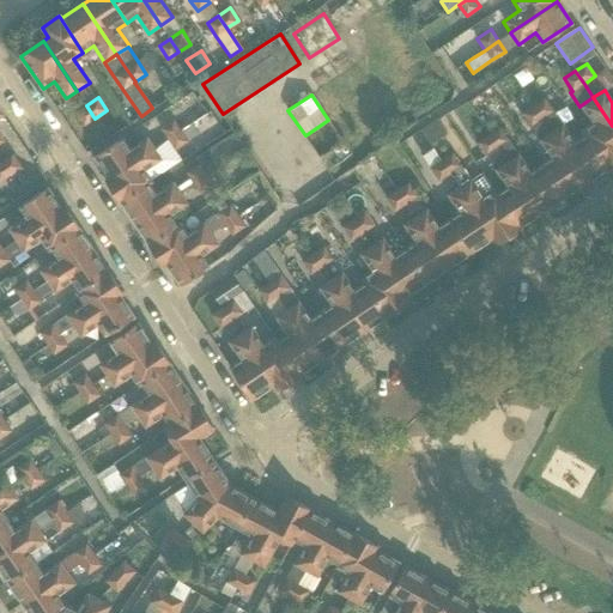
[(545,97),(534,104),(542,117),(553,110),(545,97)]
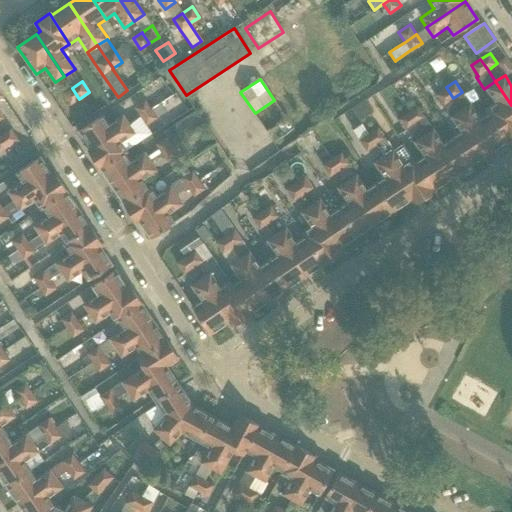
[(494,102),(486,108),(489,112),(509,141),(511,138),(511,105),(495,81),(485,88),(494,102)]
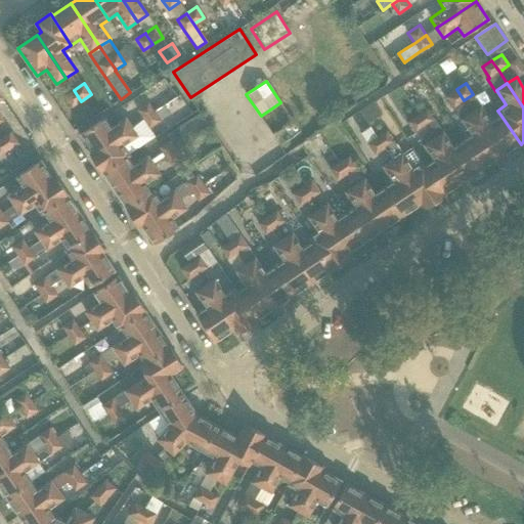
[(456,89),(446,96),(454,106),(452,107),(461,120),(472,113),(464,100),(456,89)]
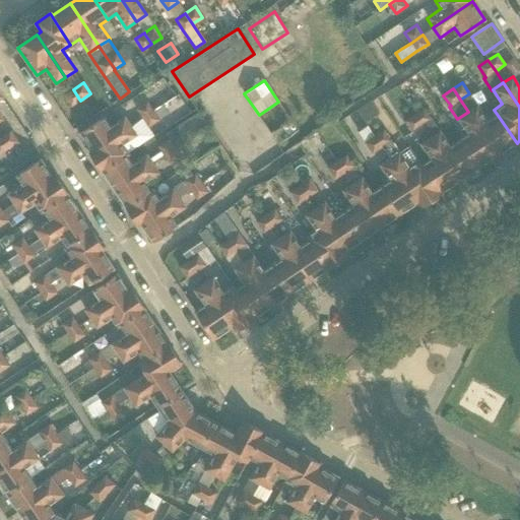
[(80,101),(73,89),(64,95),(71,107),(80,101)]
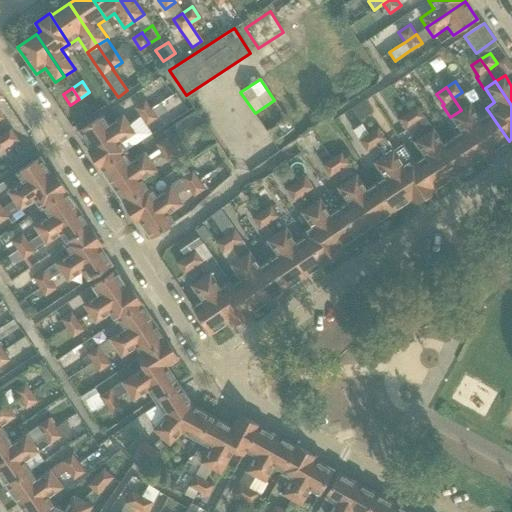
[(145,99),(134,107),(139,116),(151,108),(145,99)]
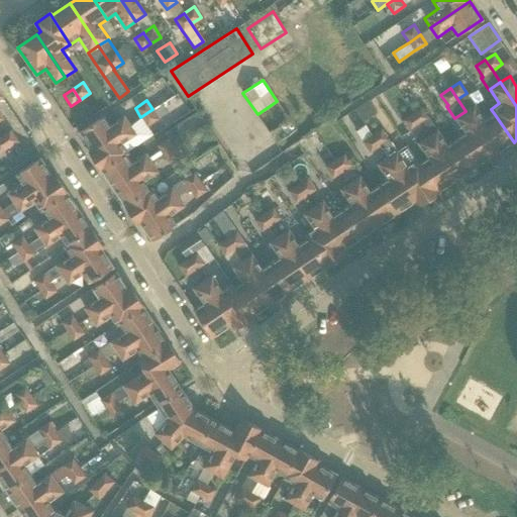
[(475,105),(466,111),(495,153),(512,141),(513,142),(514,142),(494,113),(492,114),(489,116),(485,119),(475,105)]
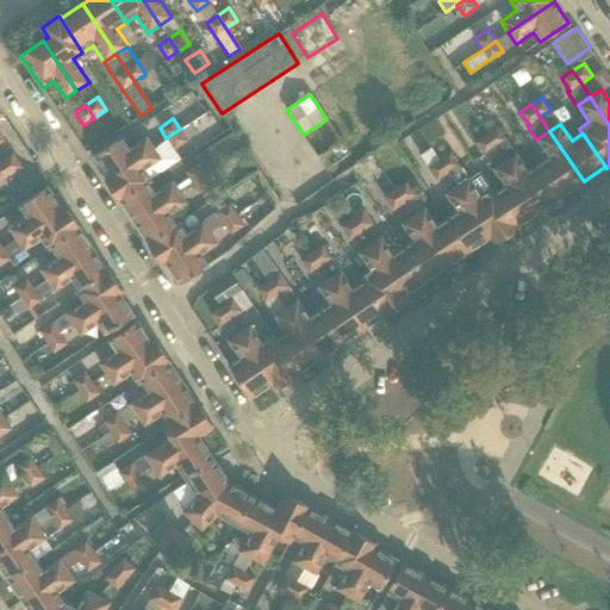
[(499,126),(487,134),(496,145),(506,138),(499,126)]
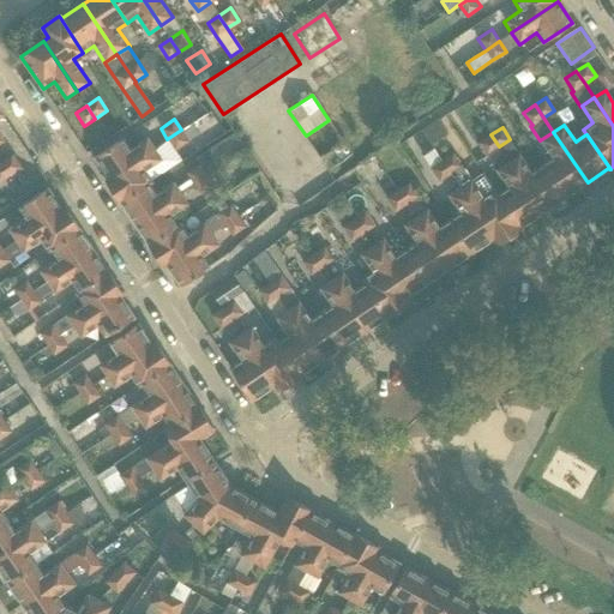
[(104,181),(155,148),(148,137),(143,140),(136,128),(94,157),(108,178),(104,181)]
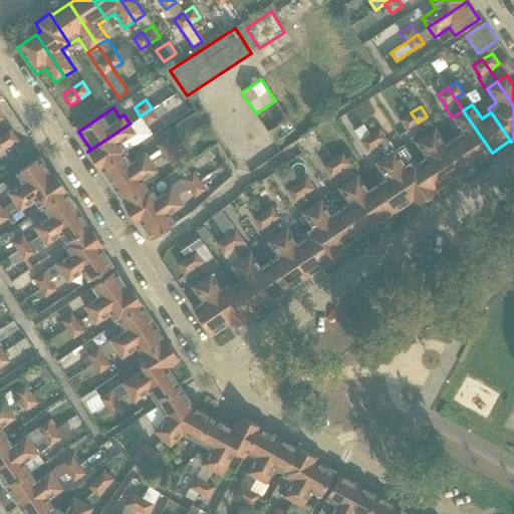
[(140,116),(130,123),(136,134),(147,126),(159,119),(152,108),(140,116)]
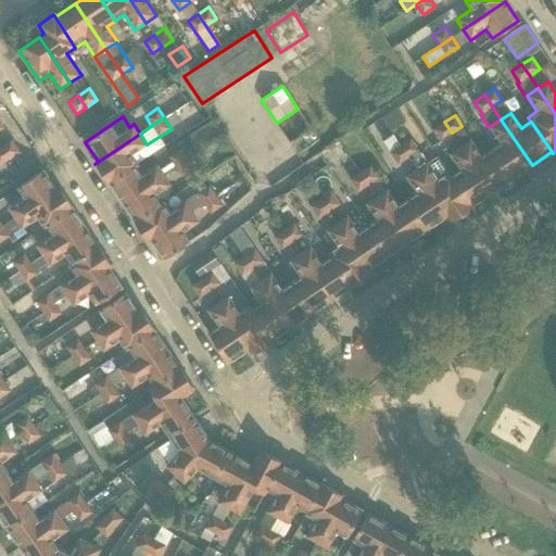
[(168,158),(175,167),(187,159),(222,135),(211,119),(176,143),(180,149),(168,158)]
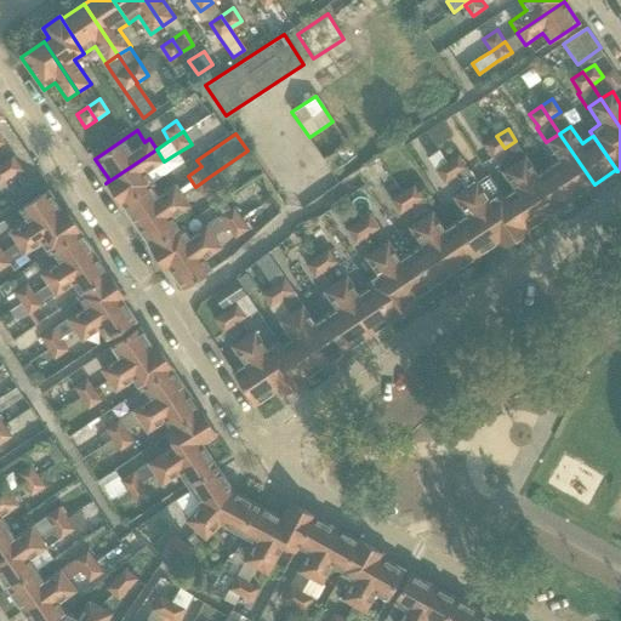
[(558,159),(548,165),(571,199),(594,184),(559,134),(546,142),(558,159)]
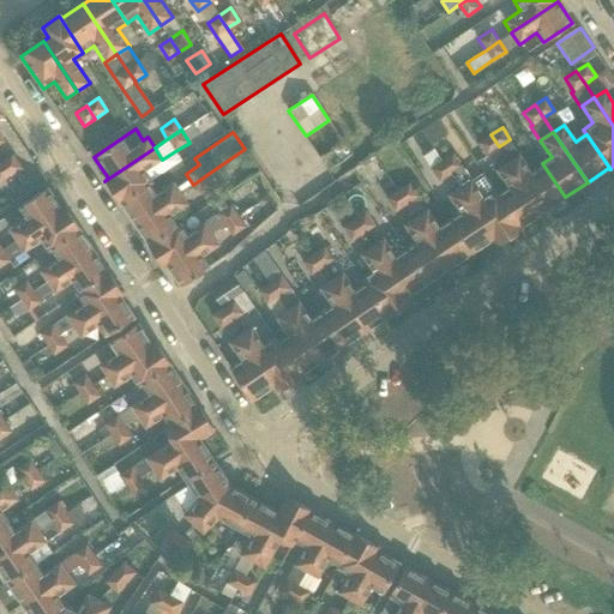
[(480,143),(479,143),(487,155),(499,146),(491,134),(480,143)]
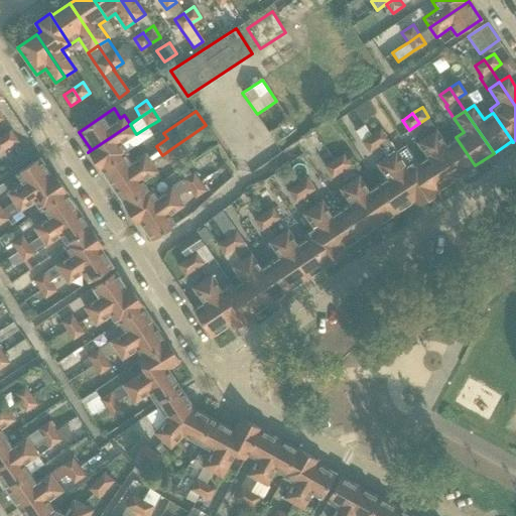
[(288,119),(268,132),(274,141),(294,128),(288,119)]
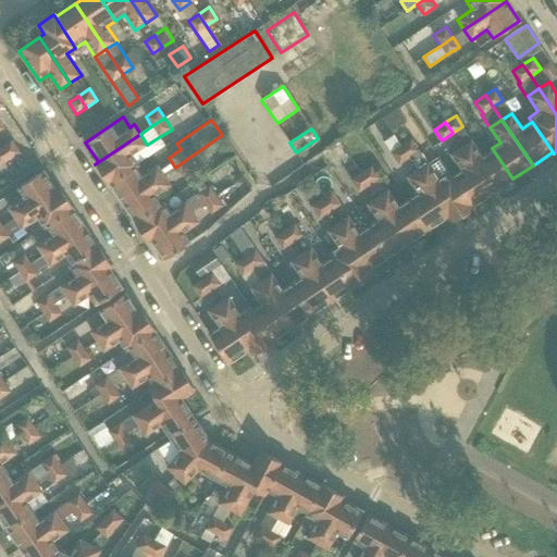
[(95,164),(108,184),(138,163),(132,155),(147,145),(140,134),(95,164)]
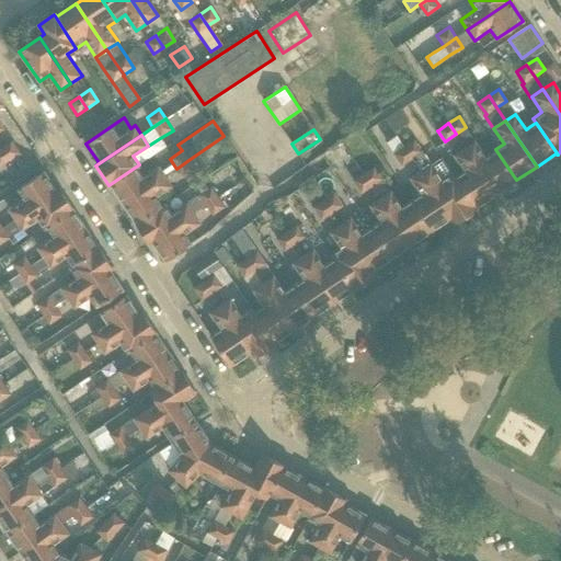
[(414,140),(405,146),(411,153),(412,156),(412,157),(413,158),(422,170),(430,164),(414,140)]
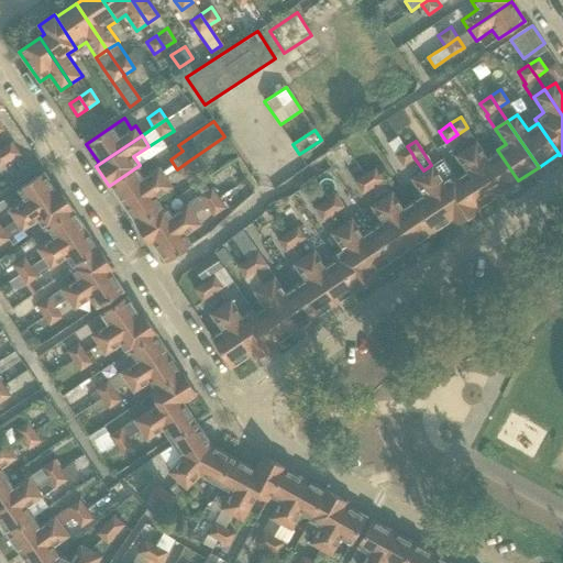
[(477,141),(466,147),(498,195),(518,180),(497,150),(487,156),(477,141)]
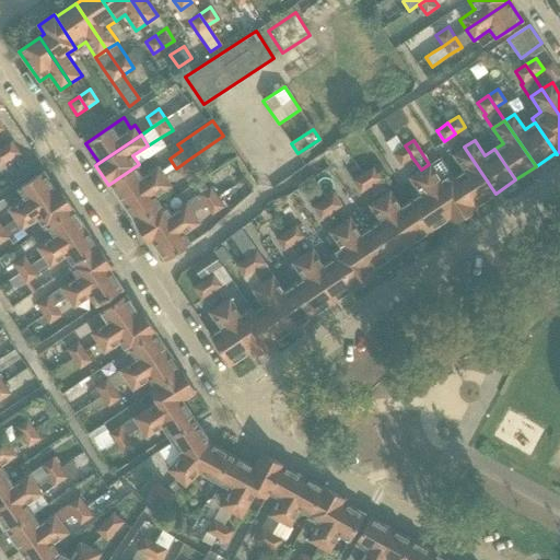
[(12,141),(1,149),(10,161),(21,153),(12,141)]
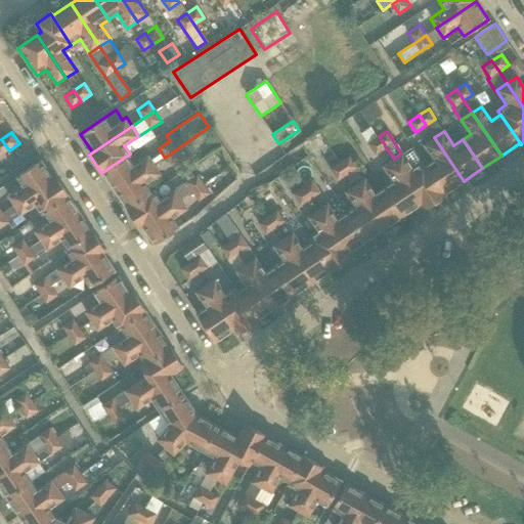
[(368,142),(367,143),(375,155),(386,147),(385,146),(385,145),(384,143),(379,136),(368,142)]
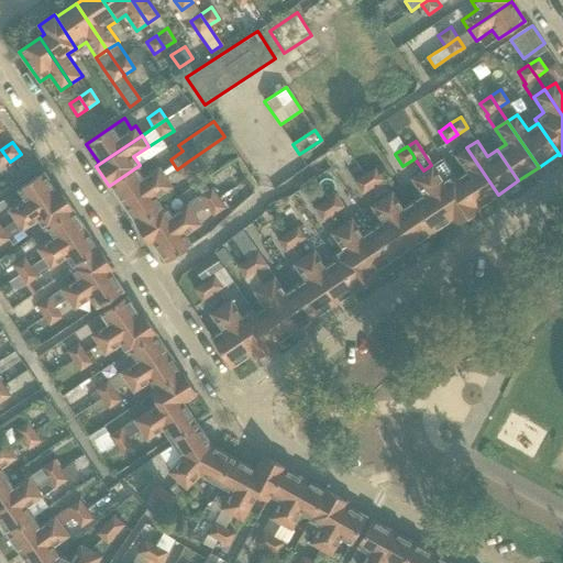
[(465,172),(457,177),(477,208),(498,195),(466,147),(454,156),(465,172)]
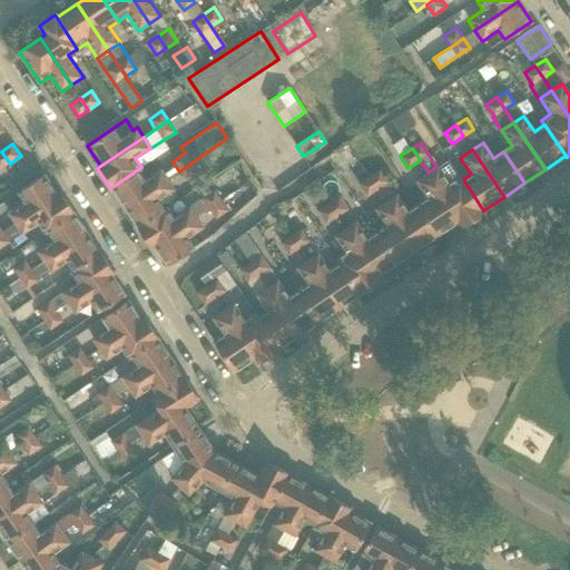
[(0,169),(10,164),(1,151),(0,151),(0,169)]
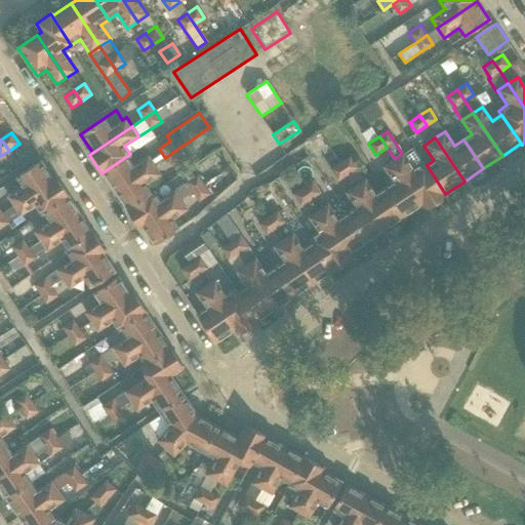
[(176,150),(165,158),(171,167),(183,159),(176,150)]
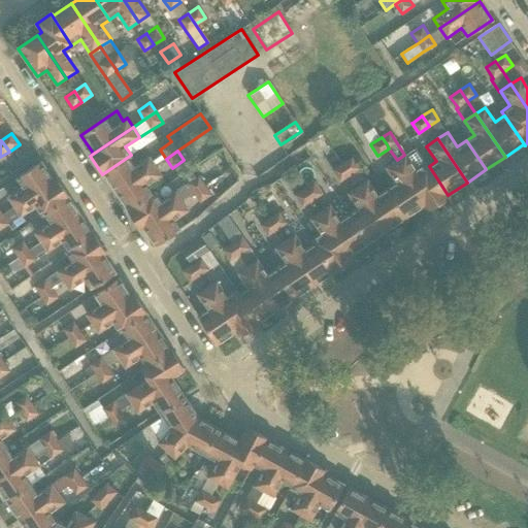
[(404,155),(397,160),(426,203),(429,208),(449,196),(448,195),(429,166),(426,162),(416,168),(405,154),(404,155)]
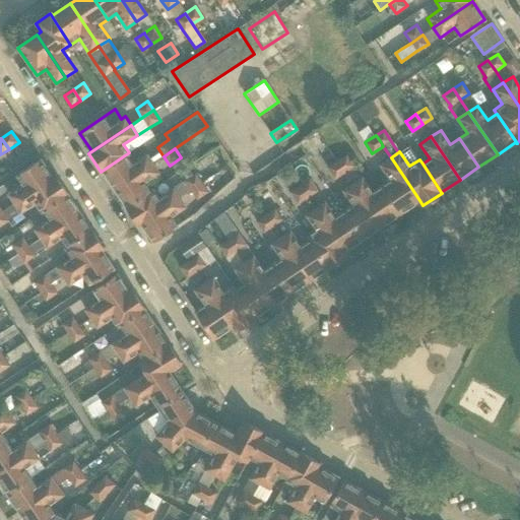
[(103,172),(114,189),(152,163),(146,153),(132,163),(127,155),(130,154),(129,152),(101,172),(102,173),(103,172)]
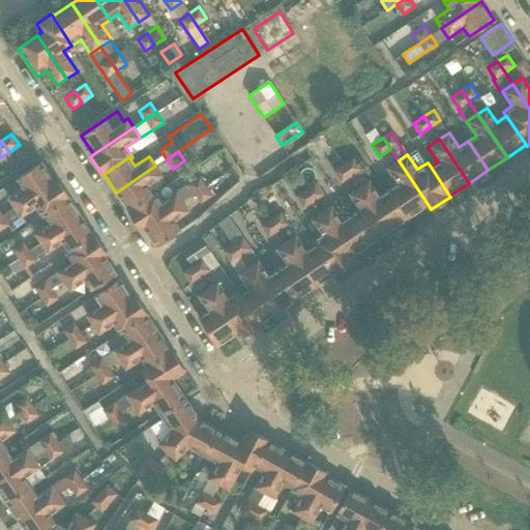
[(353,158),(345,164),(352,175),(360,186),(369,180),(353,158)]
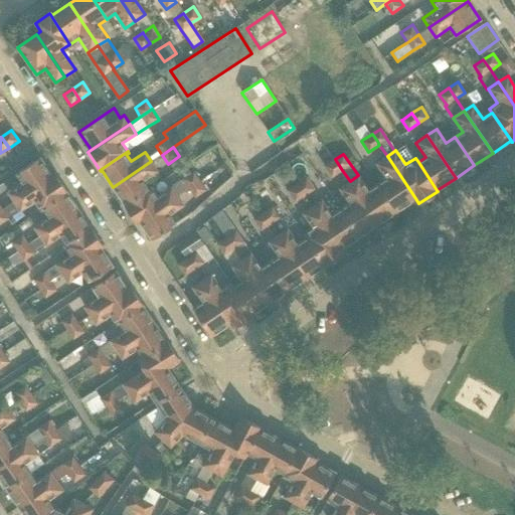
[(387,156),(375,164),(385,178),(378,182),(397,211),(410,202),(413,199),(415,198),(387,156)]
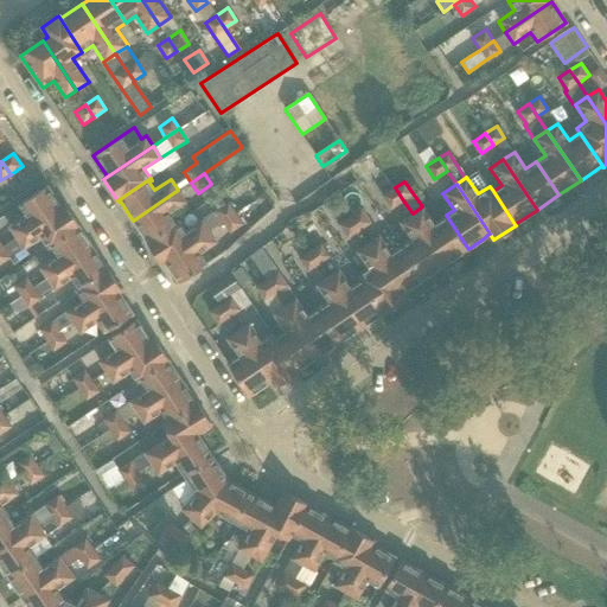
[(8,228),(16,238),(65,205),(64,205),(61,208),(46,186),(27,199),(18,206),(25,217),(8,228)]
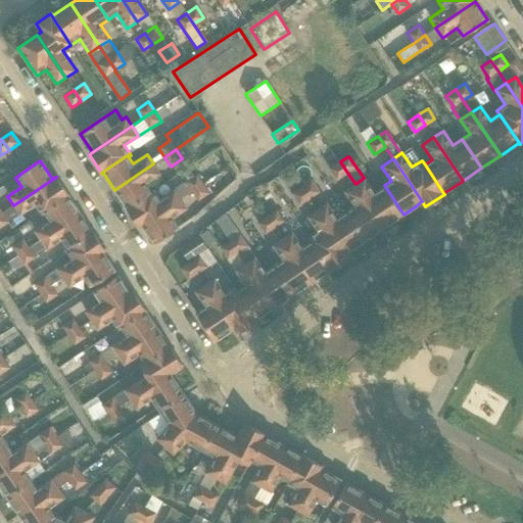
[(339,162),(329,170),(337,180),(347,173),(340,161),(339,162)]
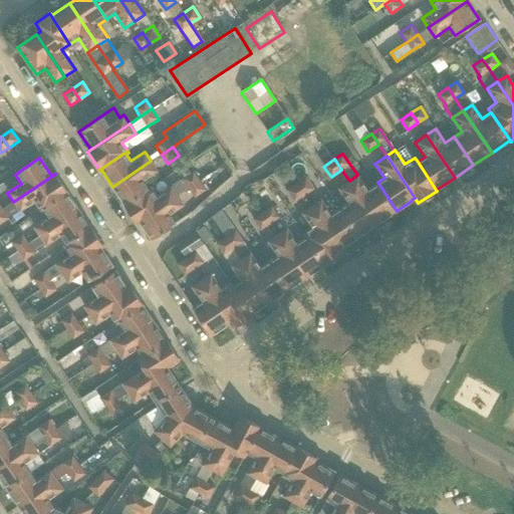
[(123,205),(123,206),(152,187),(150,185),(148,187),(144,181),(158,171),(151,161),(112,187),(124,204),(123,205)]
